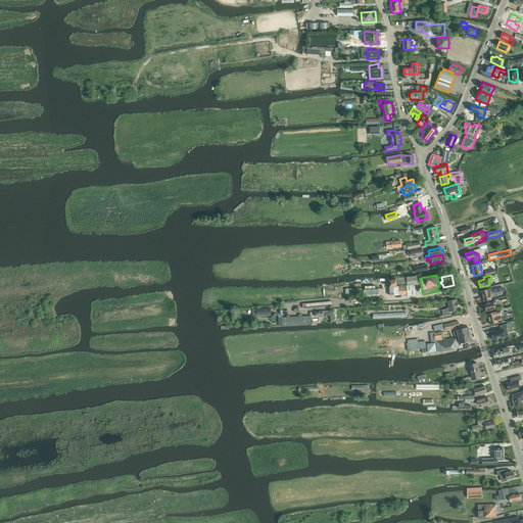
[(418,284),(417,276),(407,277),(395,278),(396,279),(389,280),(389,287),(390,295),(392,295),(394,295),(399,294),(399,295),(408,294),(408,295),(416,295),(415,284),(418,284)]
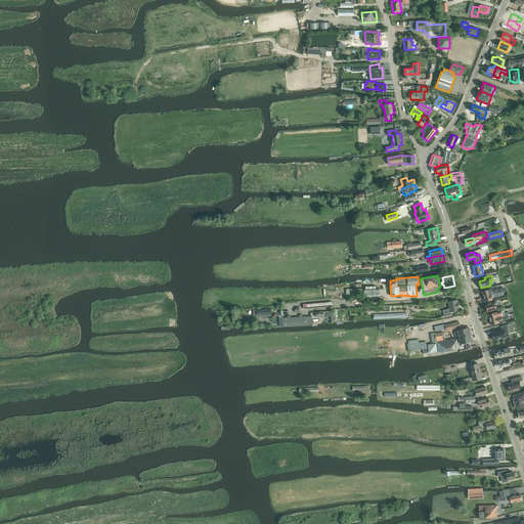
[(365,289),(365,299),(381,299),(381,289),(365,289)]
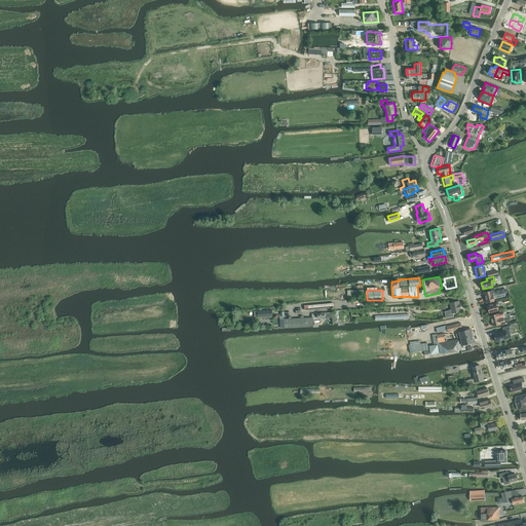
[(485,298),(493,296),(498,294),(504,293),(503,290),(502,290),(492,293),(491,291),(484,293),(484,294),(484,295),(485,296),(485,298)]
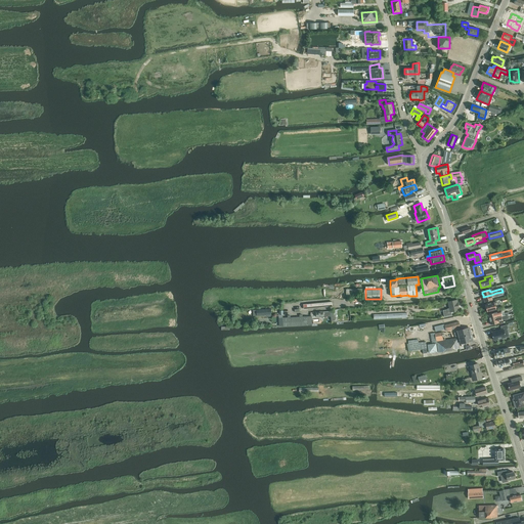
[(491,295),(483,297),(484,299),(484,301),(485,301),(485,302),(492,300),(492,299),(504,295),(503,292),(496,293),(491,295)]
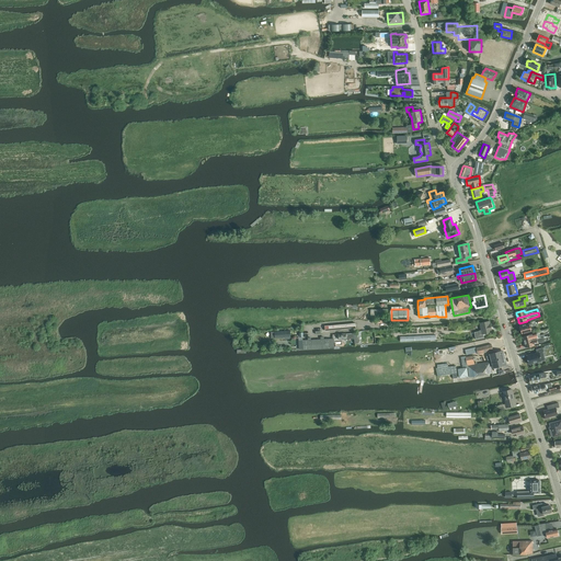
[(483,334),(492,332),(490,321),(480,322),(481,330),(479,330),(479,331),(474,332),(476,339),(484,338),(483,334)]
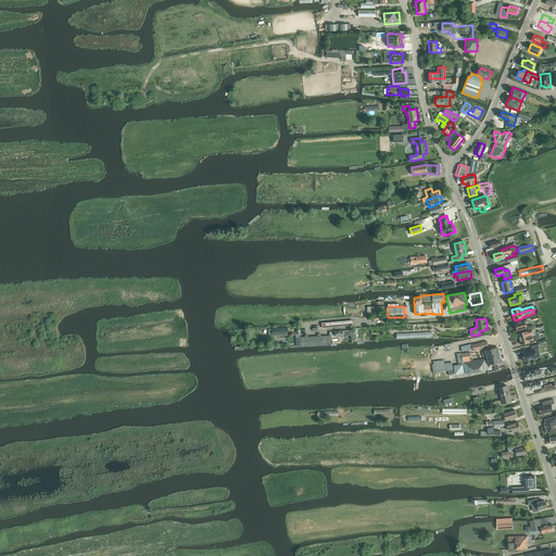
[(516,324),(516,327),(516,329),(517,329),(517,330),(527,328),(526,324),(531,323),(530,318),(526,319),(527,321),(525,323),(525,320),(518,323),(517,323),(516,324)]
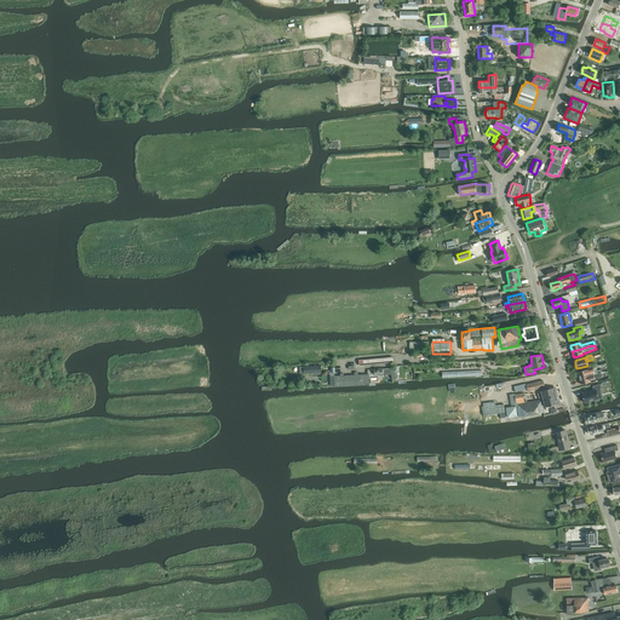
[(395,368),(374,369),(374,375),(391,374),(392,379),(396,379),(396,374),(395,368)]
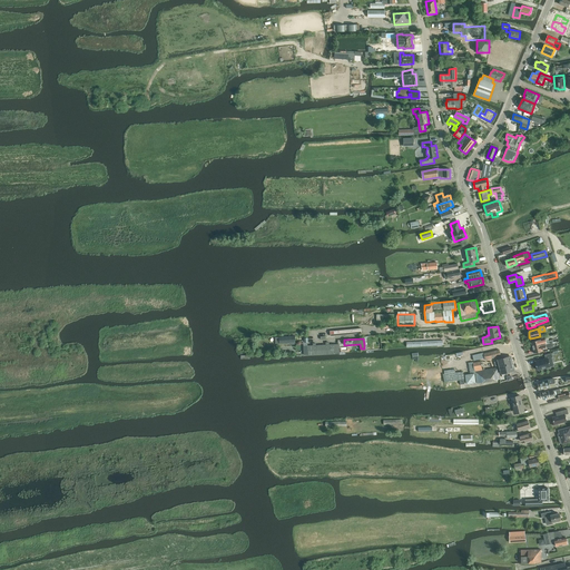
[(539,340),(531,342),(533,347),(547,344),(546,338),(539,340)]
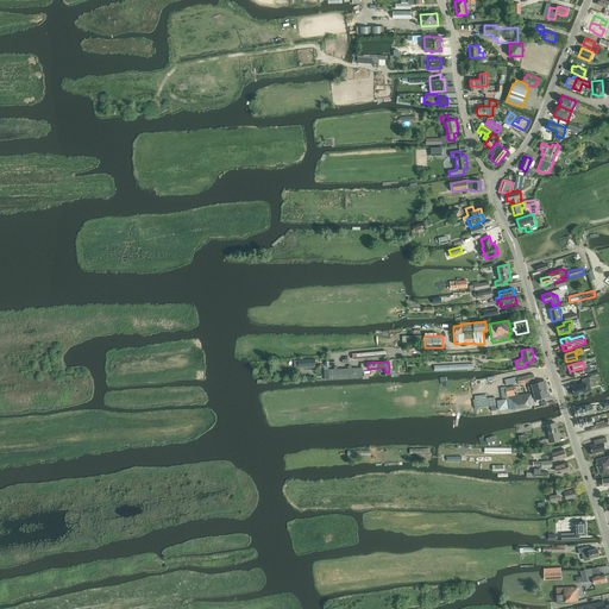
[(584,368),(570,371),(571,377),(579,375),(579,374),(591,371),(590,366),(588,366),(584,368)]
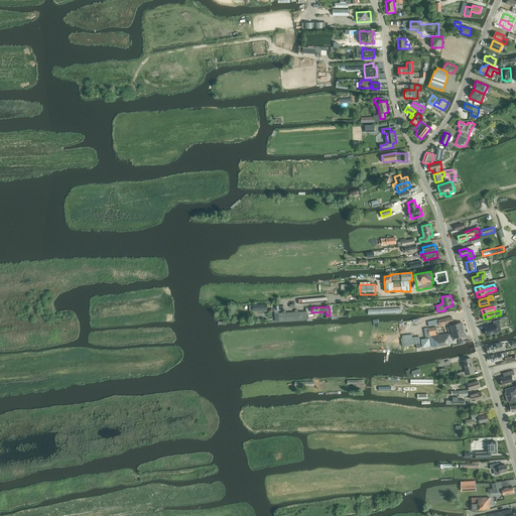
[(303,320),(303,311),(278,312),(278,323),(303,320)]
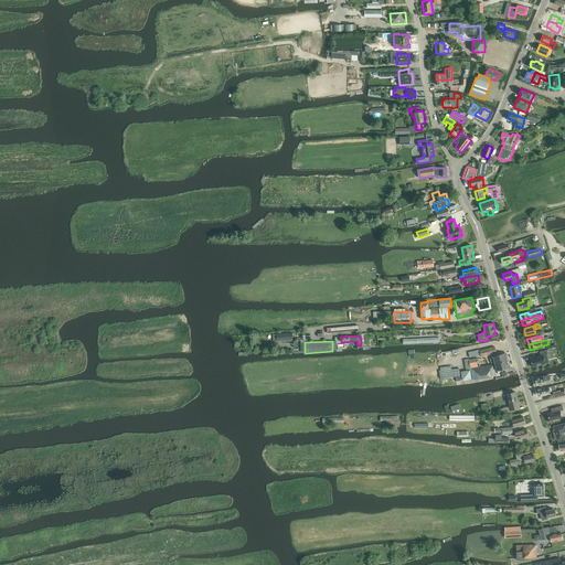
[(470,358),(480,355),(481,356),(497,353),(496,347),(479,351),(479,350),(469,352),(470,358)]
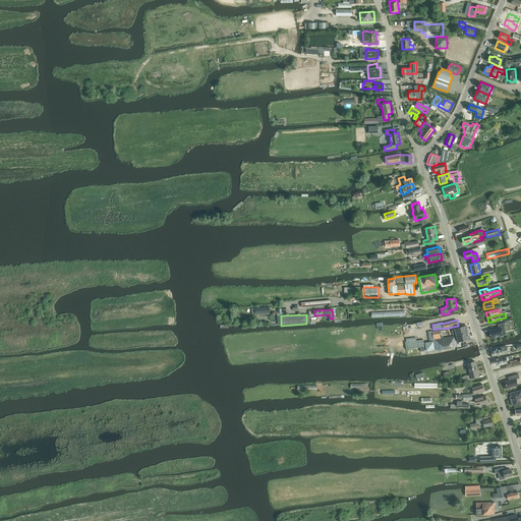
[(499,328),(489,330),(491,339),(503,336),(501,328),(505,327),(504,323),(498,325),(499,328)]
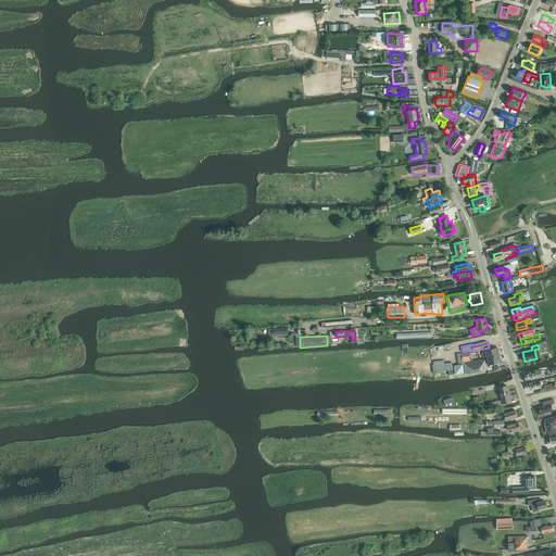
[(487,356),(487,358),(500,354),(501,353),(500,349),(498,349),(497,348),(484,351),(483,352),(483,353),(482,353),(483,357),(487,356)]
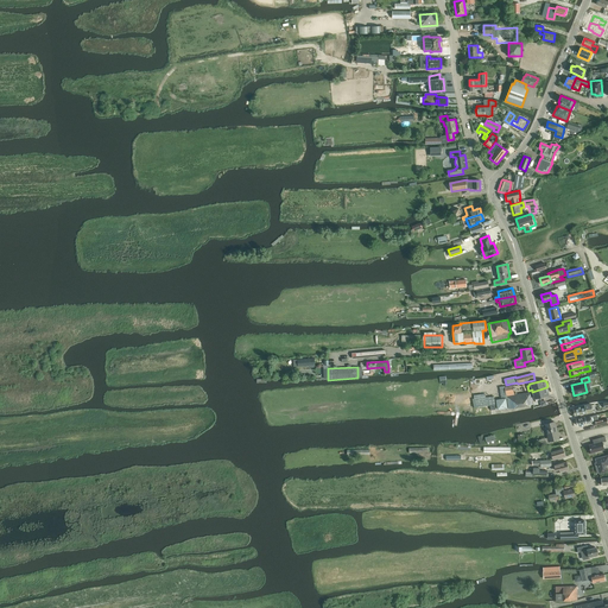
[(501,397),(501,399),(507,398),(508,409),(533,405),(531,392),(514,396),(513,386),(505,387),(505,386),(500,387),(501,397)]
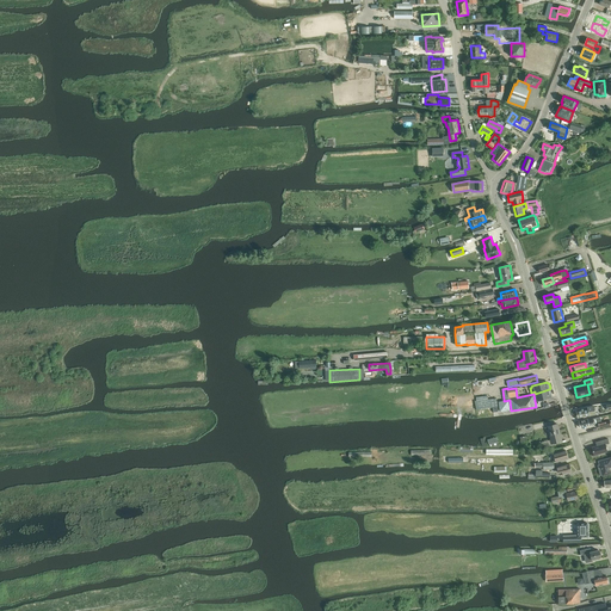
[(549,389),(535,394),(537,401),(551,397),(550,395),(551,395),(550,390),(549,390),(549,389)]
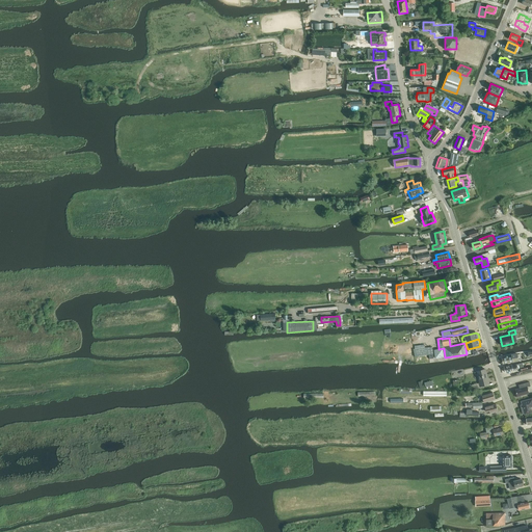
[(414,349),(415,356),(433,354),(432,347),(425,348),(425,345),(415,346),(415,349),(414,349)]
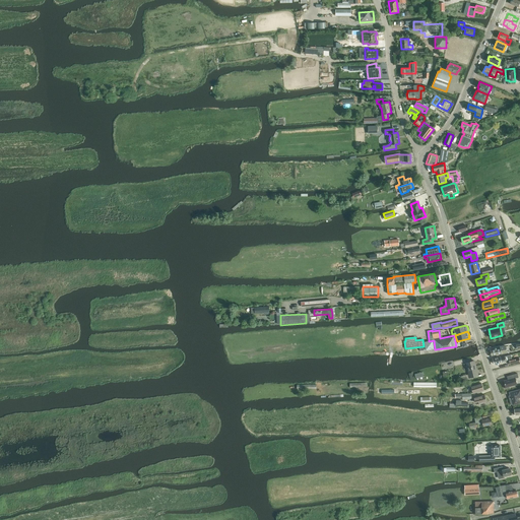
[(491,350),(492,355),(507,352),(505,345),(500,346),(501,348),(491,350)]
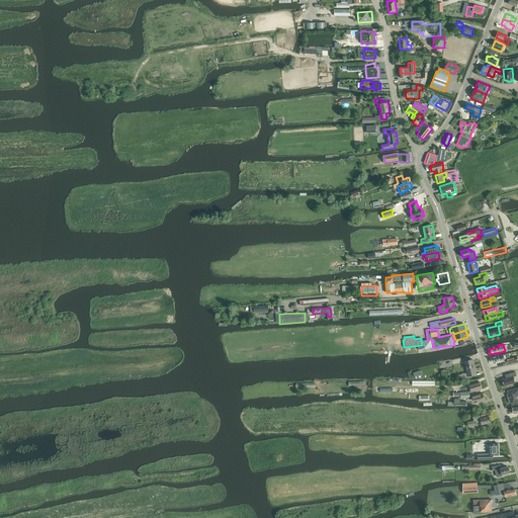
[(499,355),(491,357),(492,362),(500,360),(500,361),(502,360),(504,360),(507,359),(510,358),(509,353),(503,355),(503,354),(499,356),(499,355)]
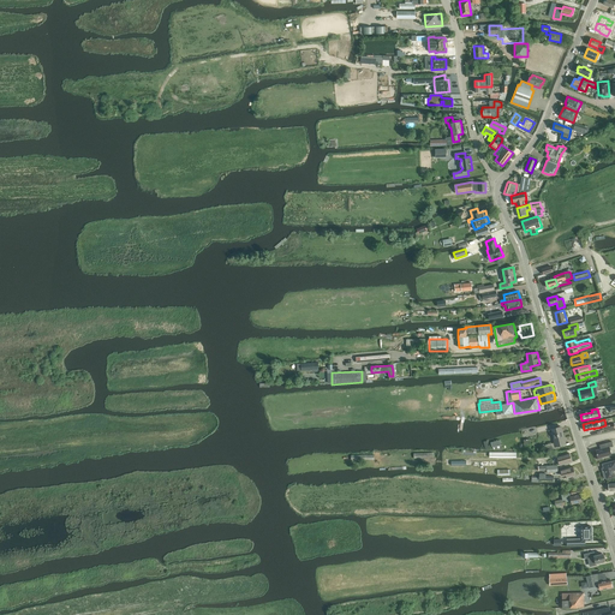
[(555,449),(559,448),(559,445),(566,443),(562,428),(551,430),(555,442),(544,446),(545,448),(555,449)]
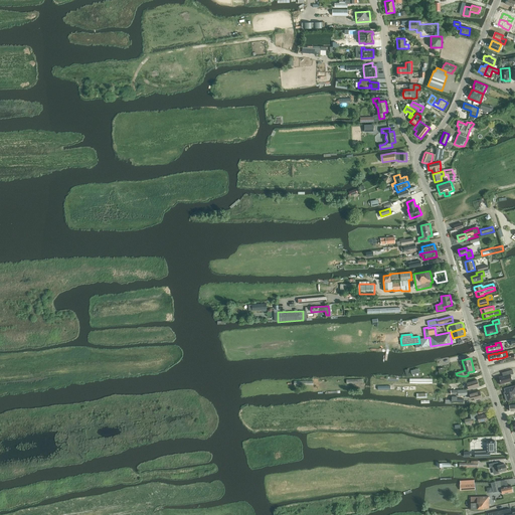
[(510,374),(513,373),(512,369),(502,372),(503,376),(499,377),(500,380),(498,380),(500,385),(504,384),(504,382),(512,380),(510,374)]
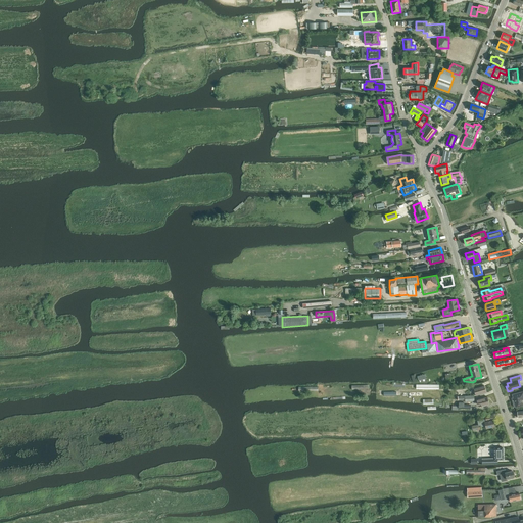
[(486,392),(484,385),(474,388),(476,395),(486,392)]
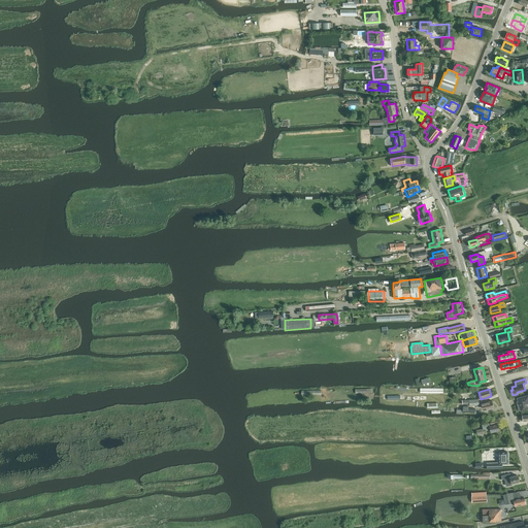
[(518,399),(519,405),(518,405),(519,410),(521,410),(521,411),(527,409),(526,404),(527,403),(527,396),(518,399)]
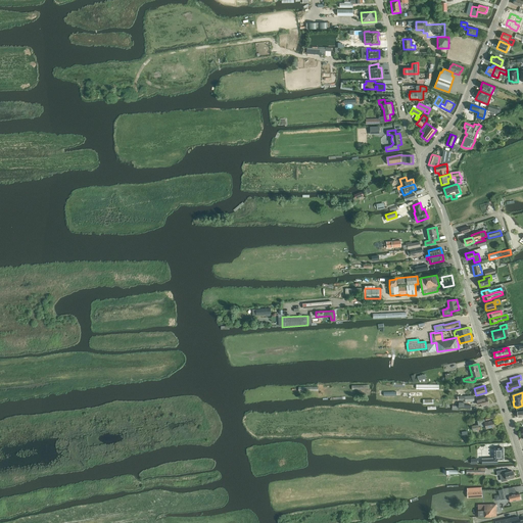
[(481,403),(481,407),(489,405),(487,397),(476,400),(477,405),(481,403)]
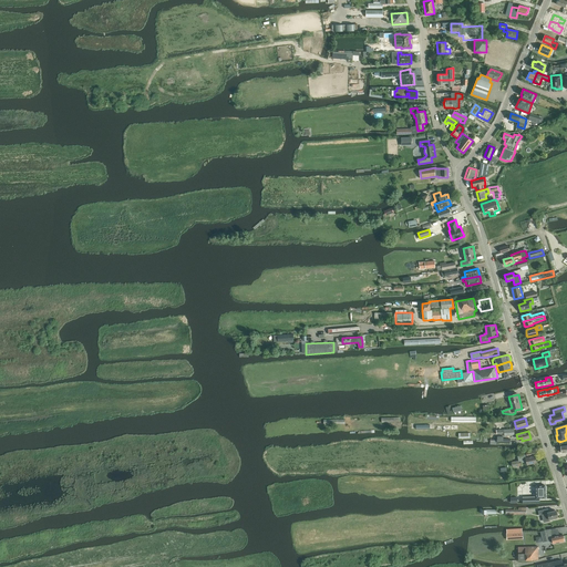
[(518,461),(512,462),(513,467),(522,465),(521,463),(522,463),(526,462),(527,465),(536,463),(535,455),(526,457),(525,454),(517,456),(518,461)]
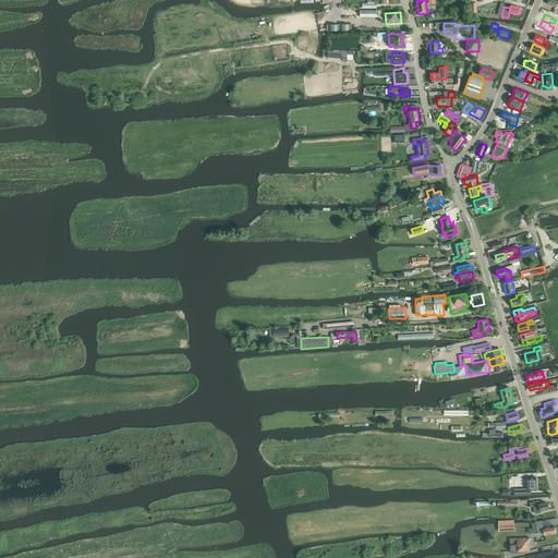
[(537,489),(536,477),(528,478),(529,488),(514,489),(516,496),(531,495),(531,489),(537,489)]
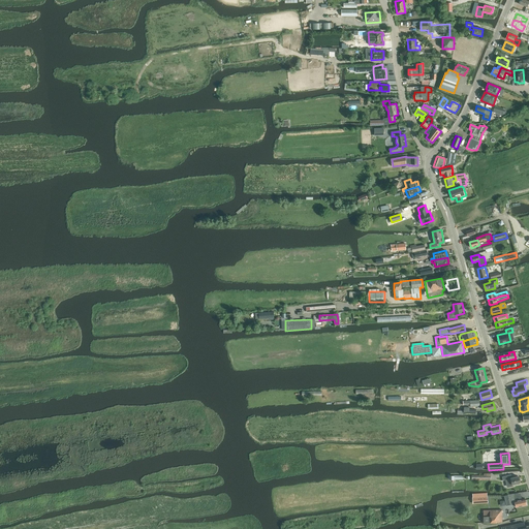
[(514,485),(520,483),(521,483),(520,480),(519,476),(511,478),(511,474),(502,476),(503,480),(505,480),(507,488),(514,486),(514,485)]
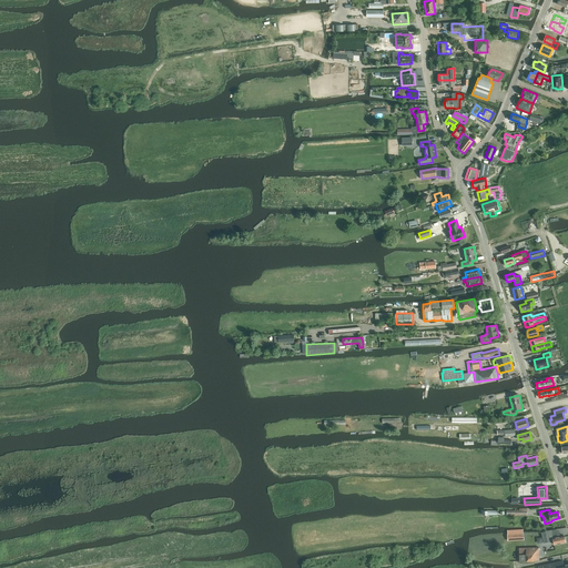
[(546,531),(541,533),(544,543),(548,541),(548,543),(554,541),(554,545),(566,543),(564,536),(553,538),(551,530),(546,531)]
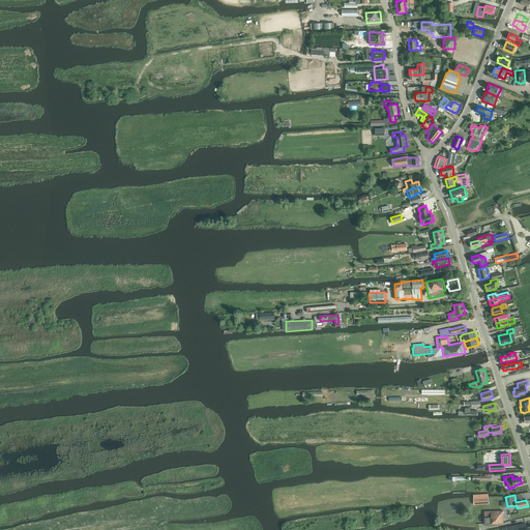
[(503,510),(484,511),(484,524),(503,523),(503,510)]
